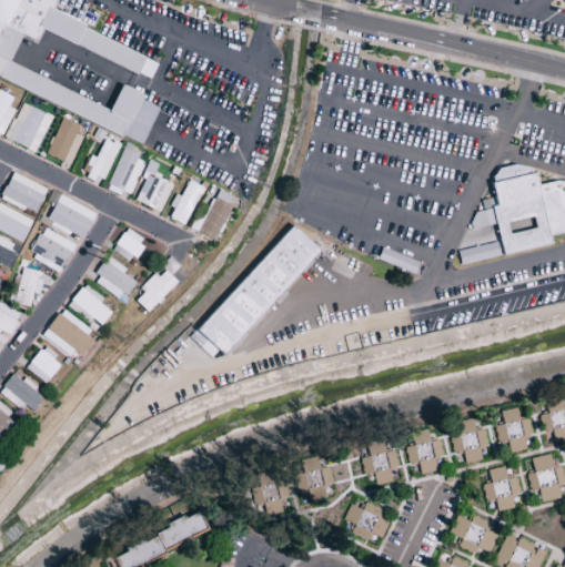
[(28,0),(14,27),(12,31),(0,24),(0,0),(28,0)]
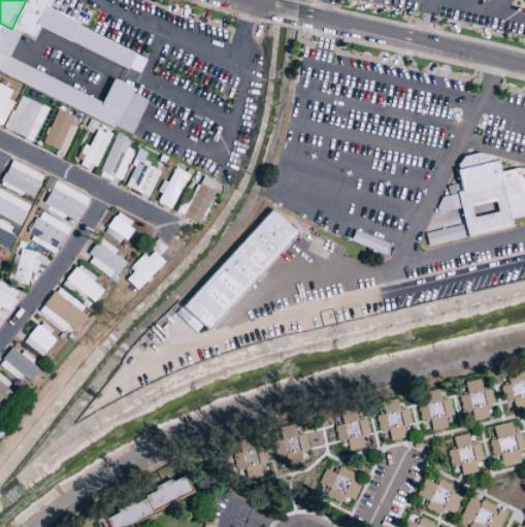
[(31,0),(45,7),(37,24),(32,34),(26,31),(13,25),(26,0),(31,0)]
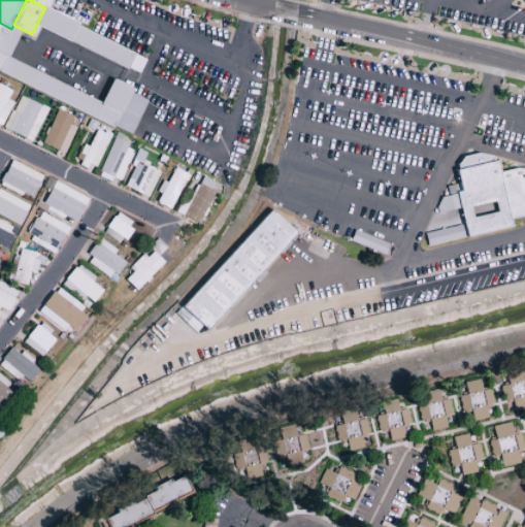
[(45,7),(46,5),(65,14),(84,23),(83,26),(74,42),(56,33),(37,24),(45,7)]
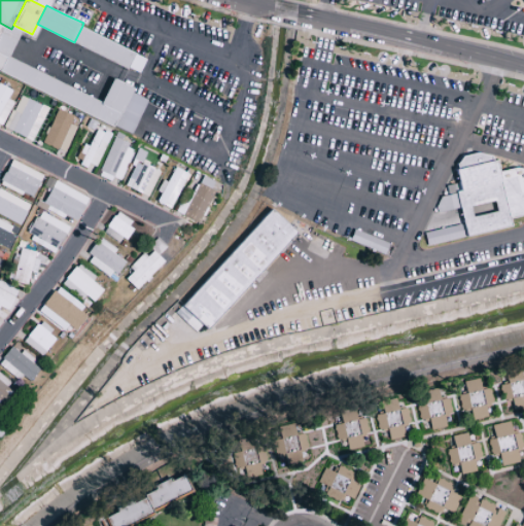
[(0,23),(0,35),(3,37),(0,43),(0,53),(10,58),(3,72),(117,128),(137,89),(116,78),(105,102),(12,57),(26,31),(13,25),(11,29),(0,23)]
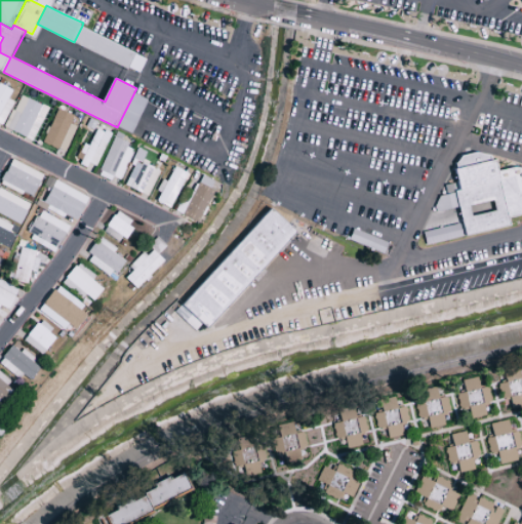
[(82,26),(138,53),(130,70),(74,42),(82,26)]
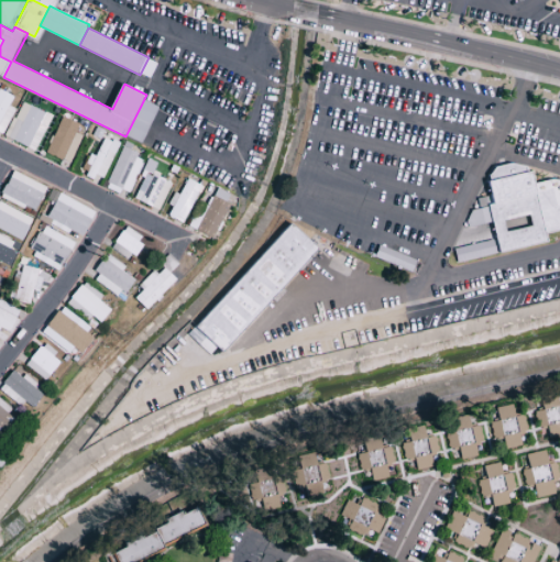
[(0,37),(0,75),(3,77),(11,62),(0,56),(0,46),(3,40),(0,37)]
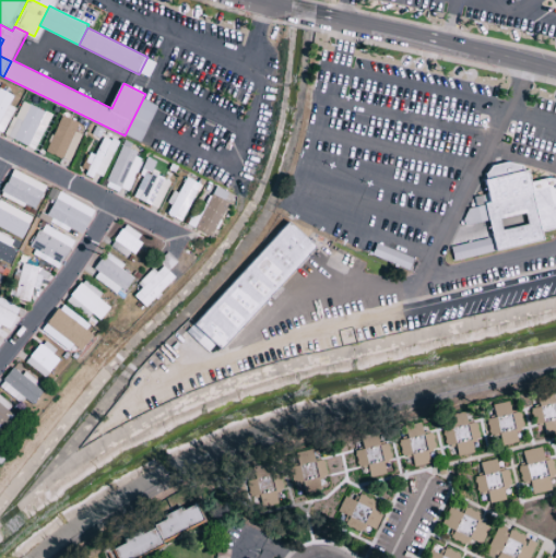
[(0,130),(4,132),(15,107),(10,105),(15,95),(0,88),(0,130)]
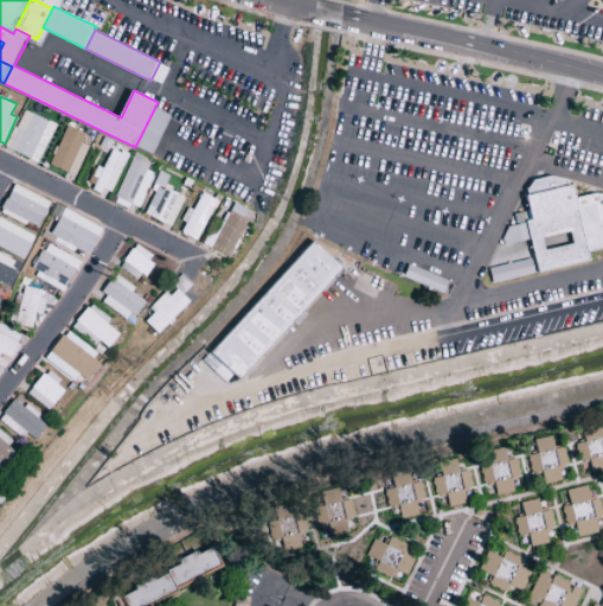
[(7,148),(40,163),(57,123),(25,109),(7,148)]
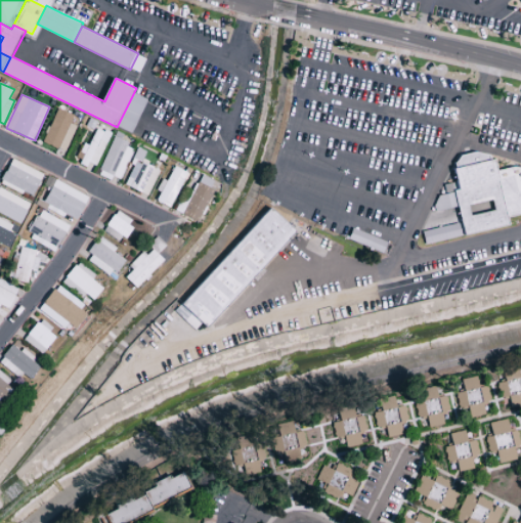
[(72,124),(75,115),(56,109),(45,143),(68,151),(76,125),(72,124)]
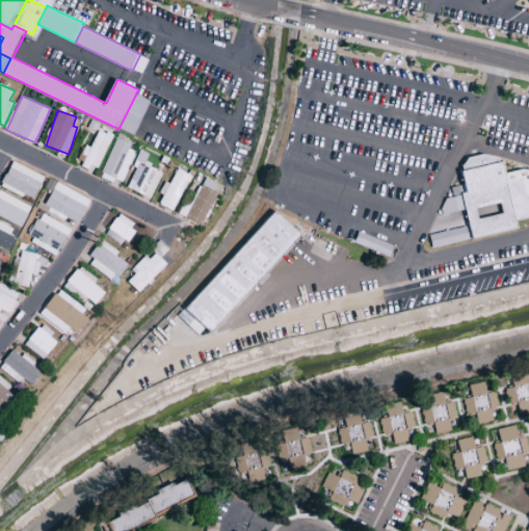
[(83,164),(98,170),(113,135),(100,129),(91,148),(86,145),(81,157),(85,159),(83,164)]
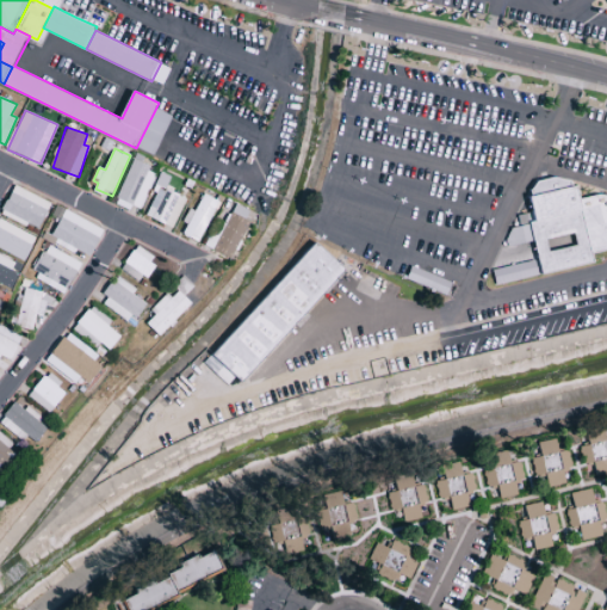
[(142,213),(159,171),(134,160),(117,202),(142,213)]
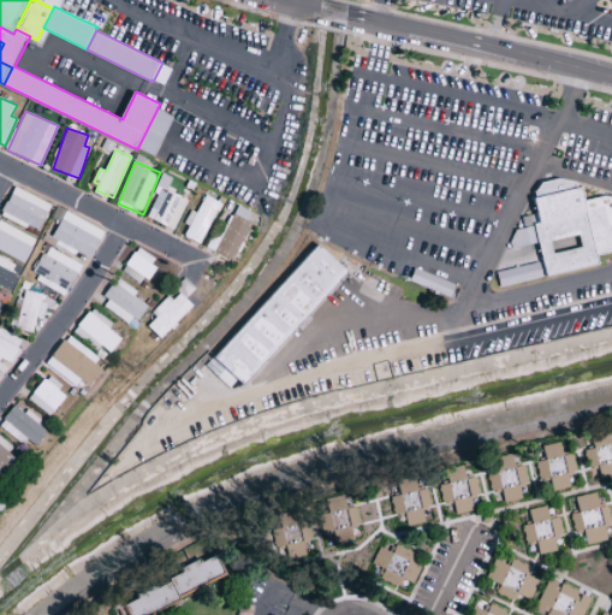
[(147,217),(176,230),(189,200),(168,190),(173,178),(166,175),(147,217)]
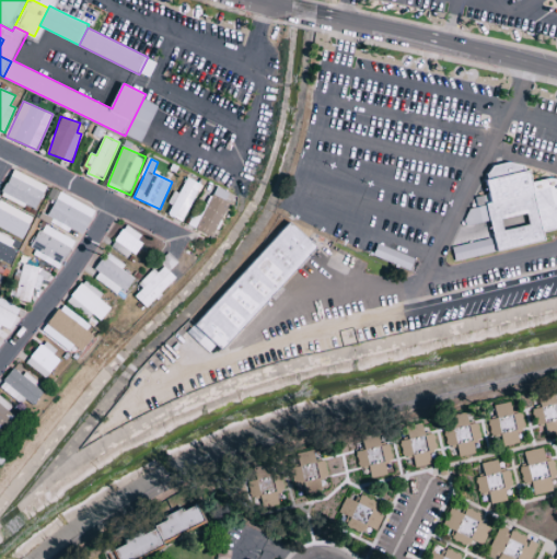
[(535,182),(532,170),(486,179),(489,194),(491,202),(537,191),(535,182)]
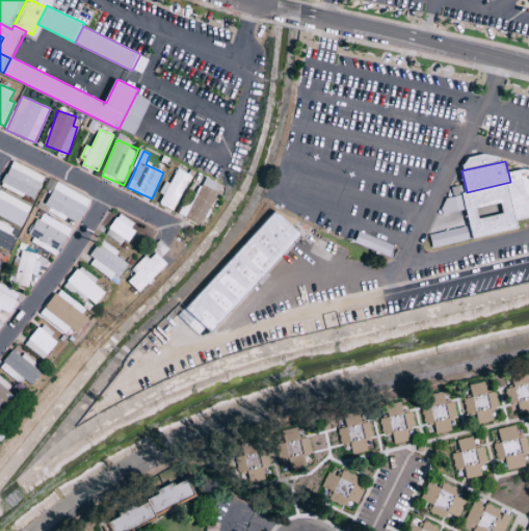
[(34,201),(45,176),(11,162),(1,186),(34,201)]
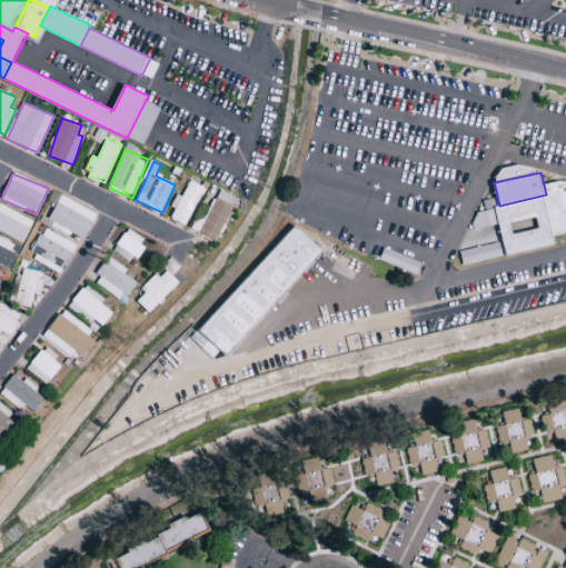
[(206,187),(191,180),(184,197),(178,193),(171,207),(176,209),(171,218),(187,226),(206,187)]
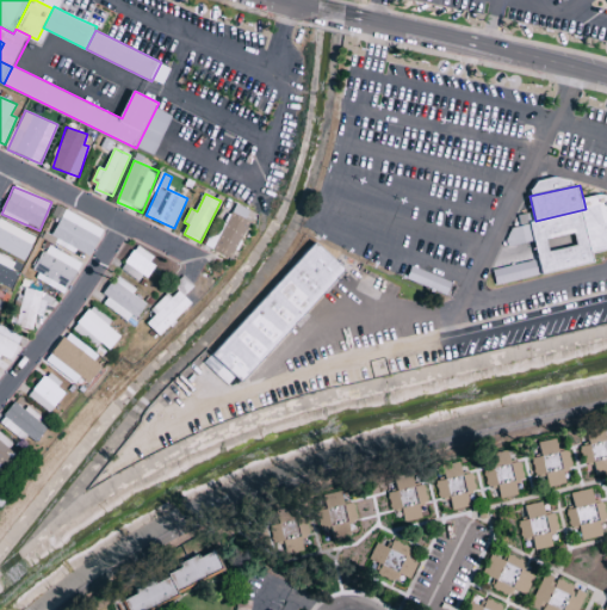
[(606,193),(604,193),(583,198),(586,209),(595,252),(606,250),(606,193)]
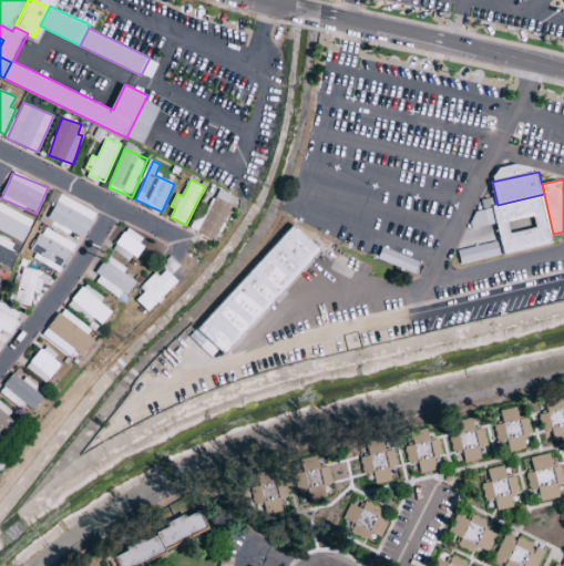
[(213,240),(237,198),(218,188),(194,229),(213,240)]
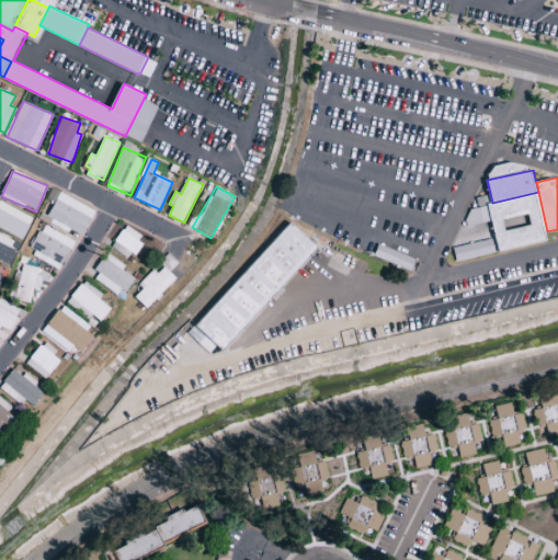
[(45,219),(82,238),(97,210),(59,192),(45,219)]
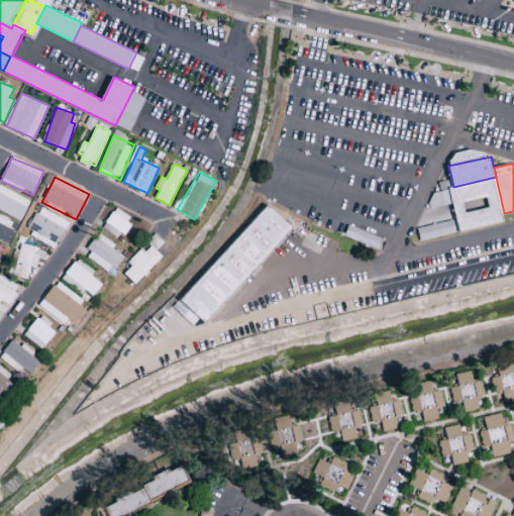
[(453,187),(449,187),(450,188),(453,204),(460,232),(506,221),(504,213),(496,177),(453,187)]
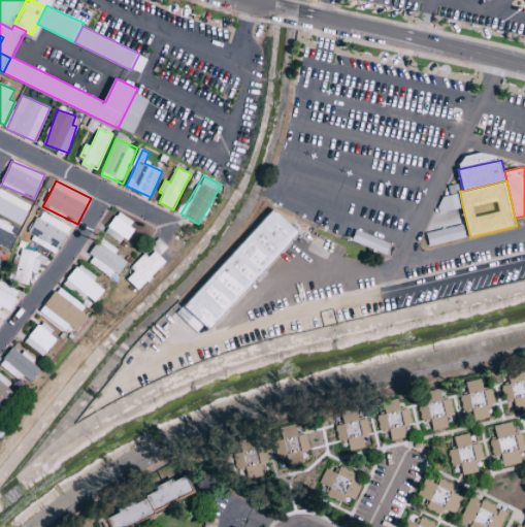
[(460,192),(452,194),(450,186),(461,183),(463,191),(459,191),(460,192)]
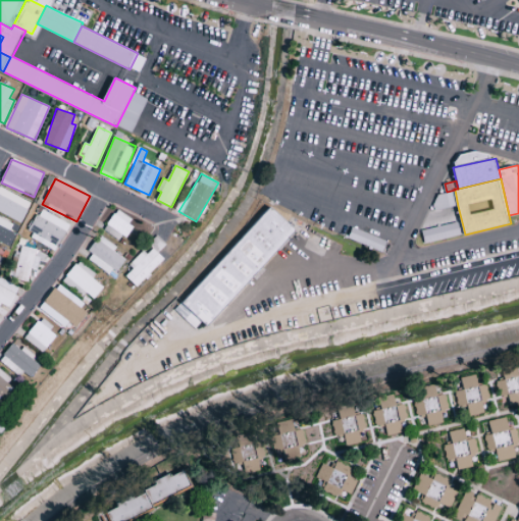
[(32,200),(0,189),(0,212),(23,221),(32,200)]
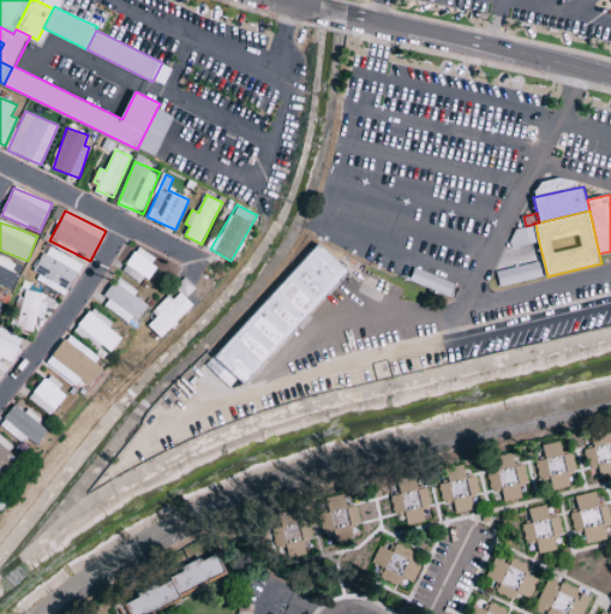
[(535,224),(526,226),(517,228),(509,242),(514,249),(539,243),(535,224)]
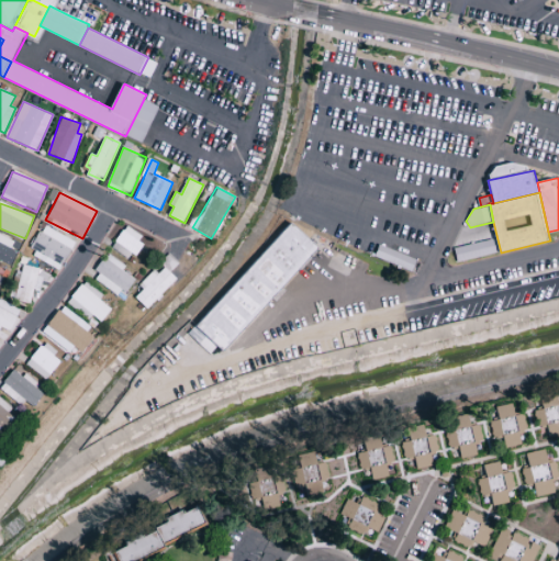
[(197,326),(219,347),(225,352),(321,247),(293,221),(197,326)]
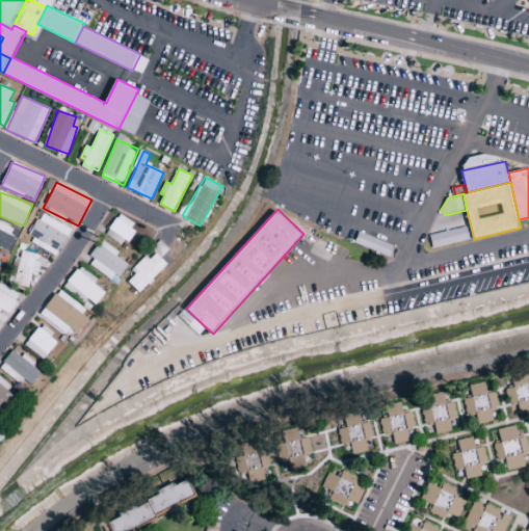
[(28,239),(57,255),(72,229),(43,213),(28,239)]
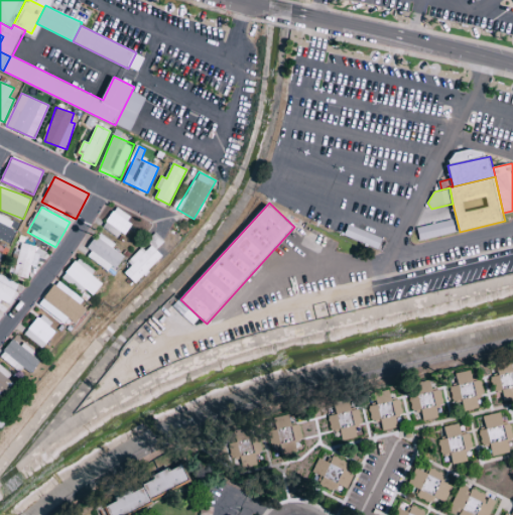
[(117,209),(103,227),(120,239),(133,221),(117,209)]
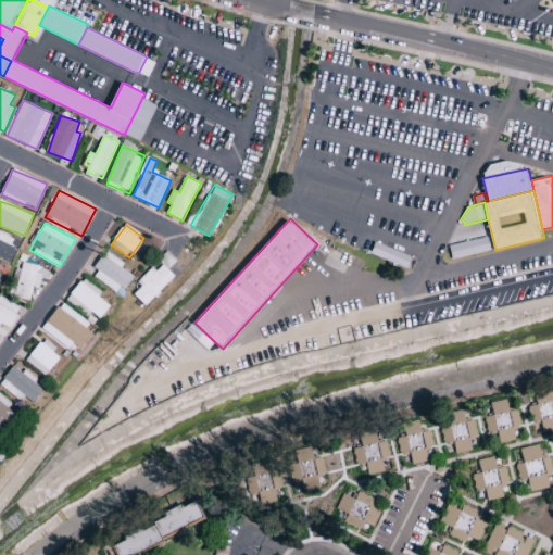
[(0,256),(11,262),(21,241),(0,231),(0,256)]
